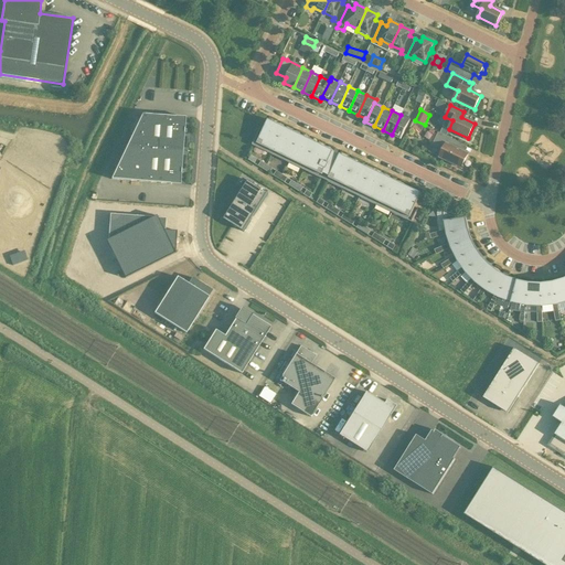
[(185,117),(142,114),(112,180),(180,185),(185,117)]
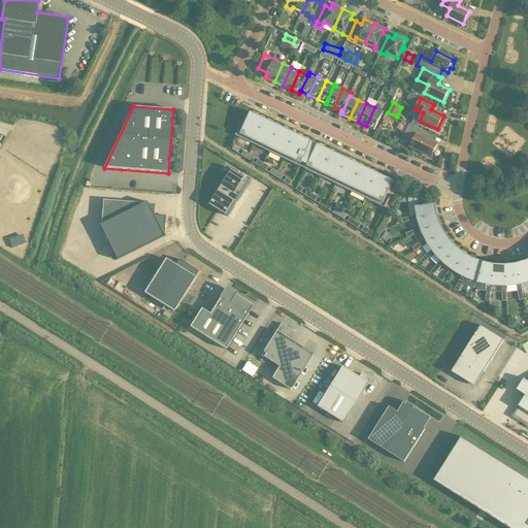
[(374,107),(366,126),(374,130),(384,111),(374,107)]
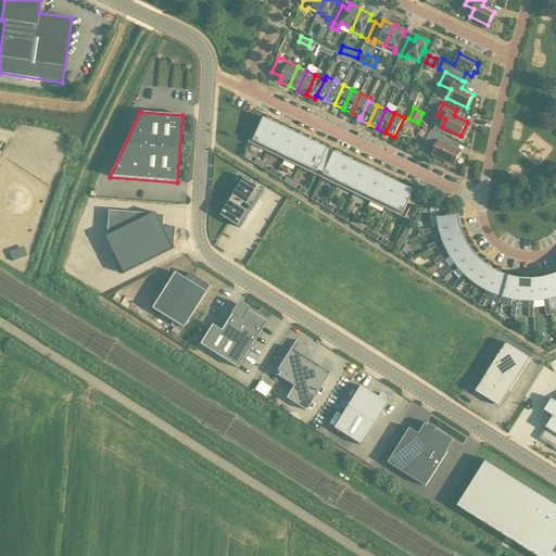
[(249,143),(268,152),(316,176),(318,171),(320,172),(325,174),(321,178),(405,218),(405,217),(406,218),(412,205),(408,204),(415,190),(335,152),(335,153),(328,150),(329,149),(264,117),(257,131),(254,129),(249,142),(249,143)]
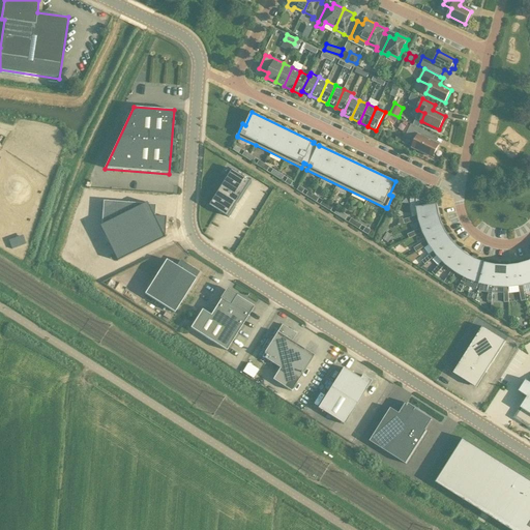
[(390,117),(385,121),(390,127),(395,123),(390,117)]
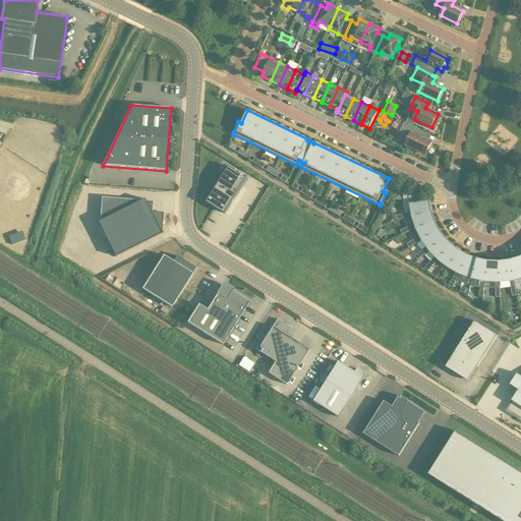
[(425,155),(431,142),(421,137),(423,131),(404,122),(399,134),(408,138),(405,146),(425,155)]
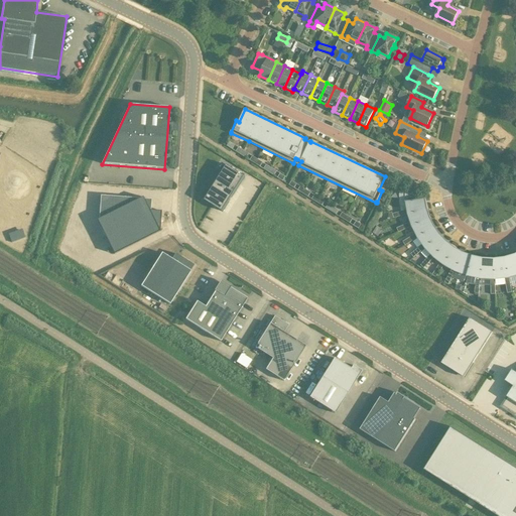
[(227,165),(205,201),(222,212),(244,176),(227,165)]
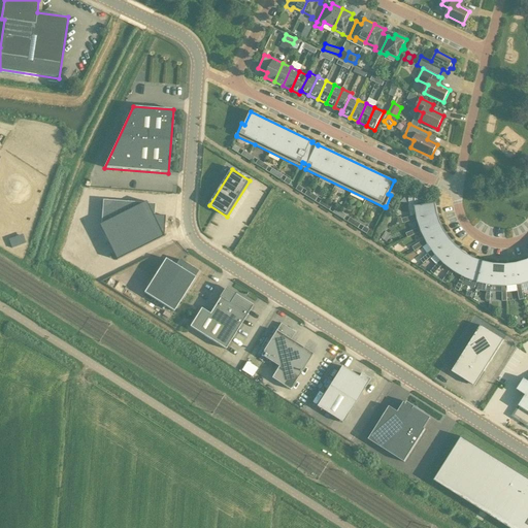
[(400,224),(418,220),(437,213),(436,204),(424,205),(424,203),(415,198),(415,199),(416,206),(415,206),(415,207),(416,207),(417,215),(402,219),(402,220),(399,221),(400,224)]
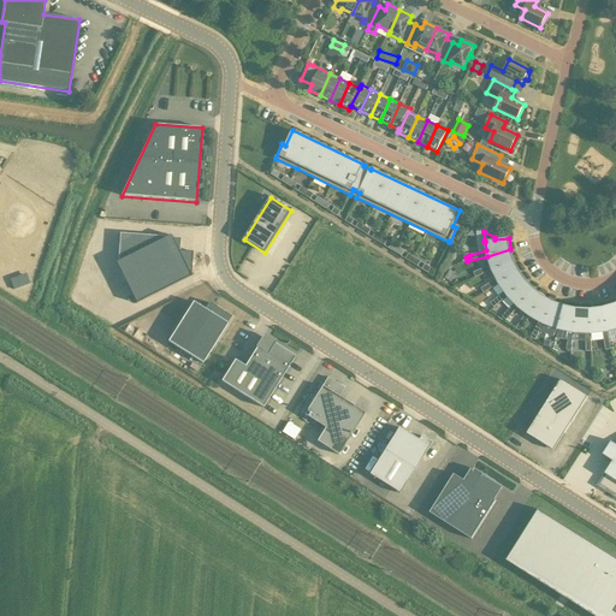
[(117,262),(114,264),(135,304),(190,277),(189,273),(190,273),(193,253),(179,252),(181,238),(119,235),(117,262)]
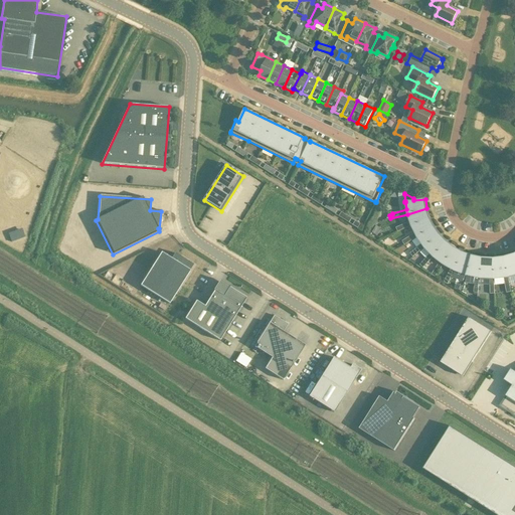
[(398,231),(411,226),(430,218),(426,208),(407,214),(409,222),(396,227),(398,231)]
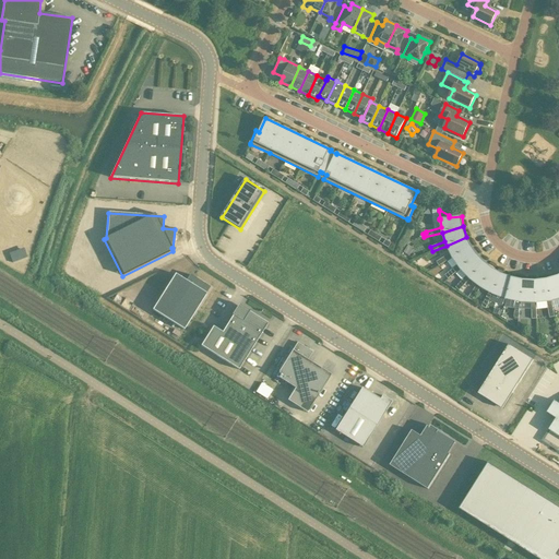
[(439,265),(452,258),(472,246),(466,237),(447,246),(450,253),(437,262),(439,265)]
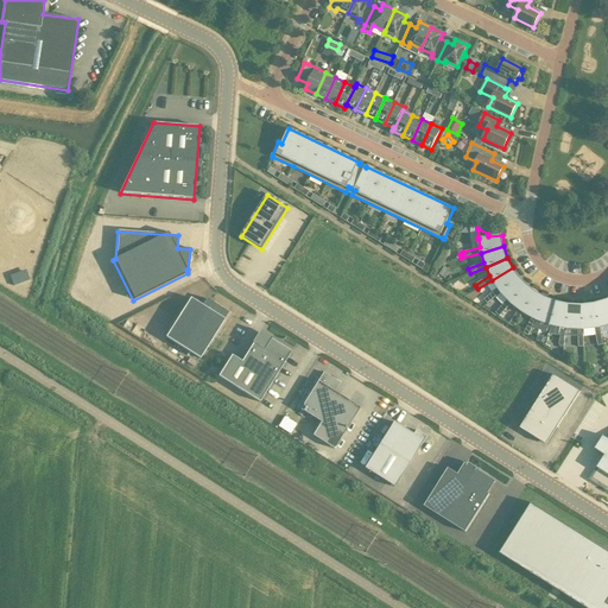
[(488,303),(501,292),(519,277),(513,267),(492,280),(498,289),(485,299),(488,303)]
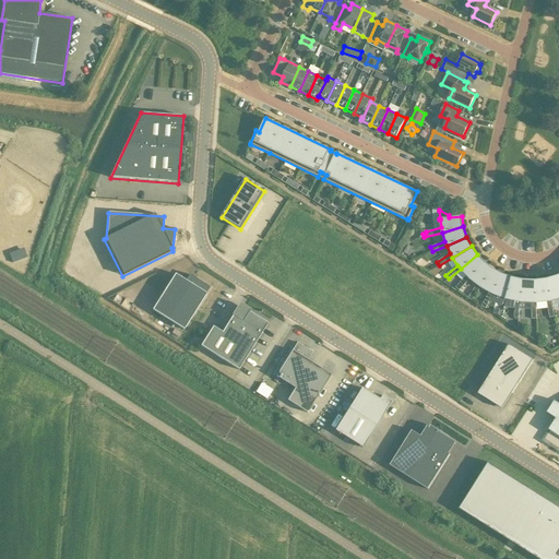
[(460,290),(470,278),(485,262),(477,254),(461,269),(466,275),(456,287),(460,290)]
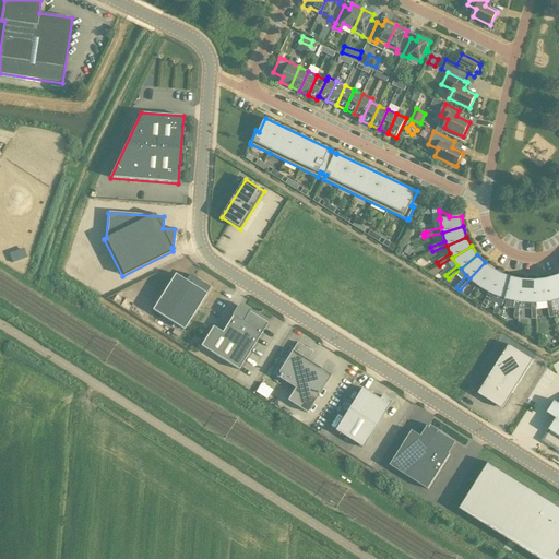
[(473,300),(480,287),(492,269),(485,262),(470,278),(477,285),(468,298),(473,300)]
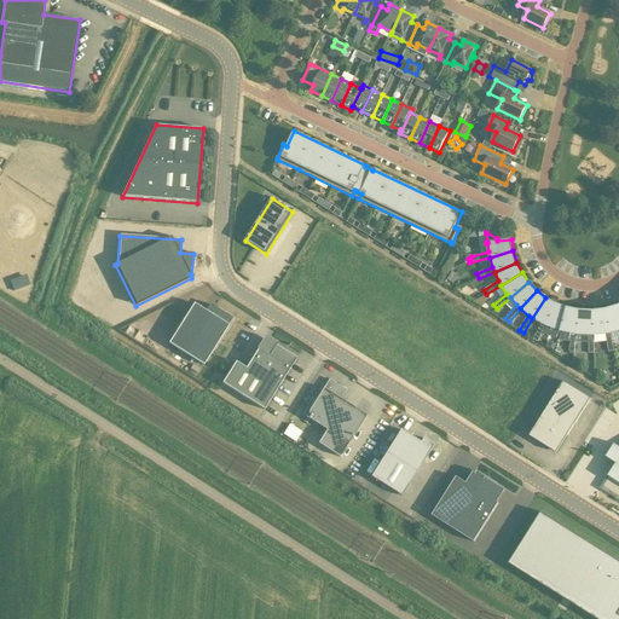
[(538,341),(545,325),(556,304),(545,298),(532,318),(542,323),(533,339),(538,341)]
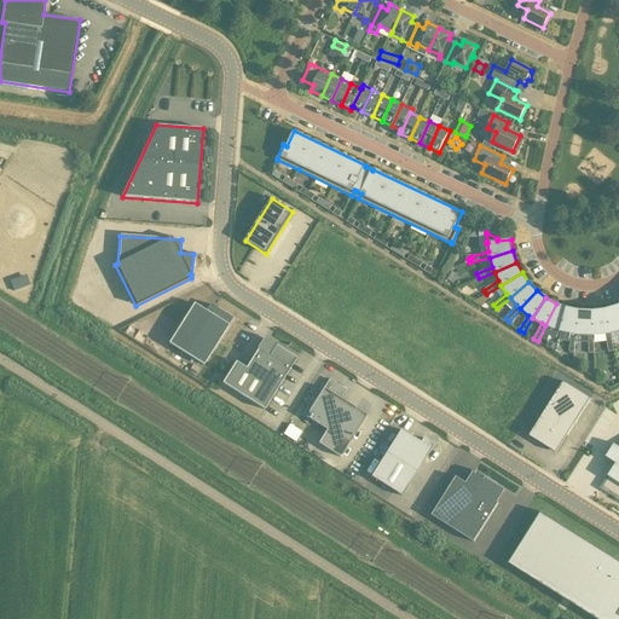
[(169,343),(204,365),(230,325),(229,325),(233,318),(210,305),(206,311),(195,304),(169,343)]
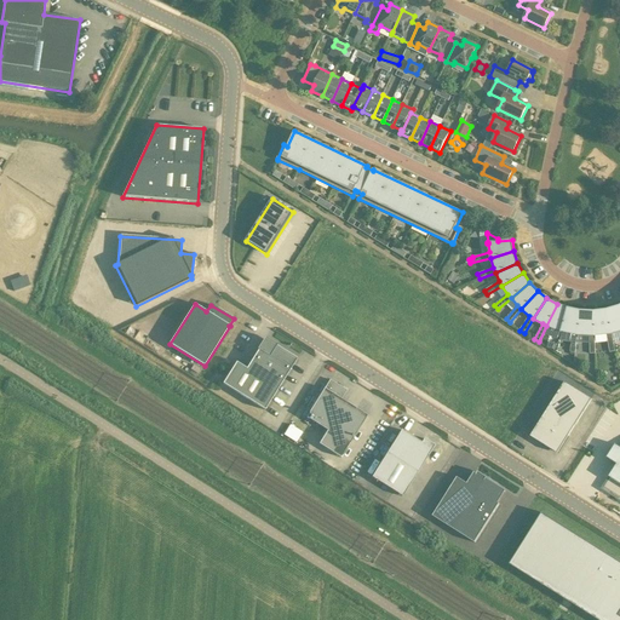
[(546,326),(543,334),(554,338),(557,339),(560,332),(561,332),(568,308),(557,304),(546,326)]
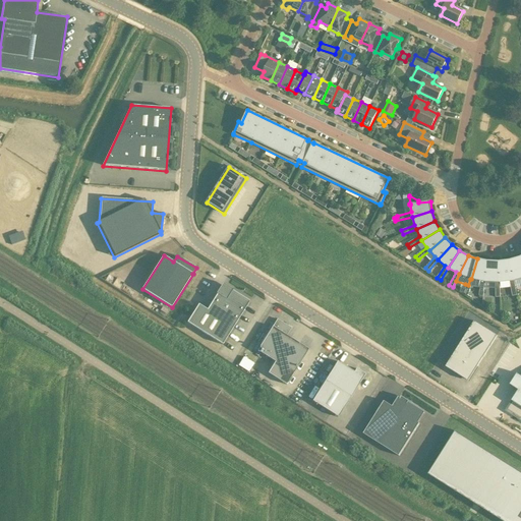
[(520,257),(510,261),(514,281),(520,279),(520,257)]
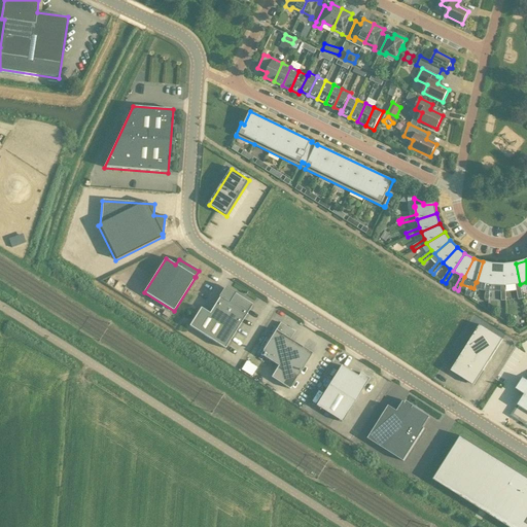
[(487,284),(485,300),(489,300),(491,285),(494,265),(483,261),(477,282),(487,284)]
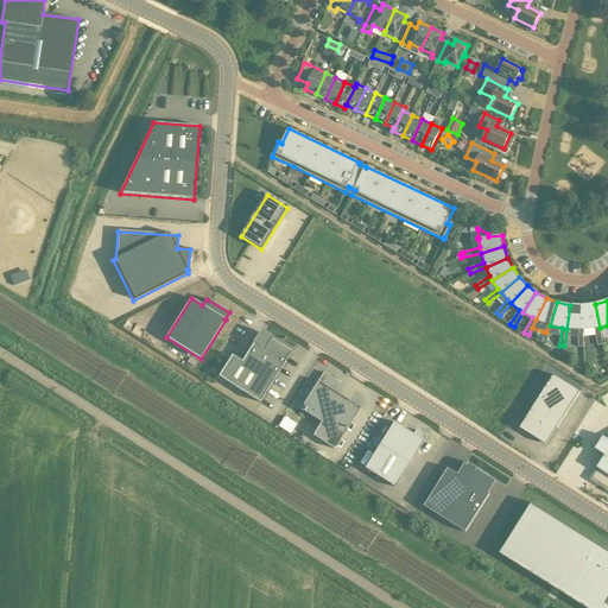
[(583,330),(595,329),(599,346),(603,344),(600,328),(595,304),(582,305),(583,330)]
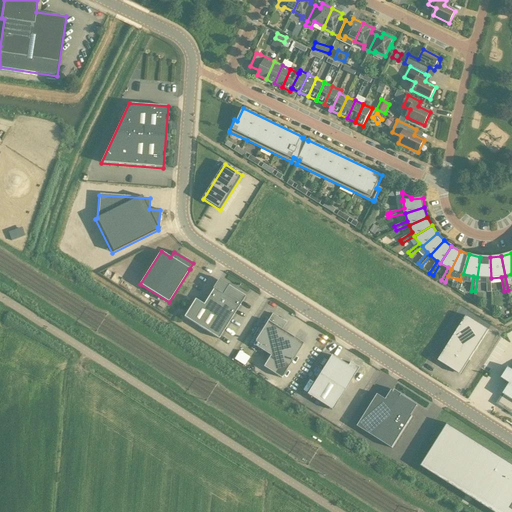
[(477,277),(487,278),(487,292),(492,292),(491,278),(490,257),(480,257),(477,277)]
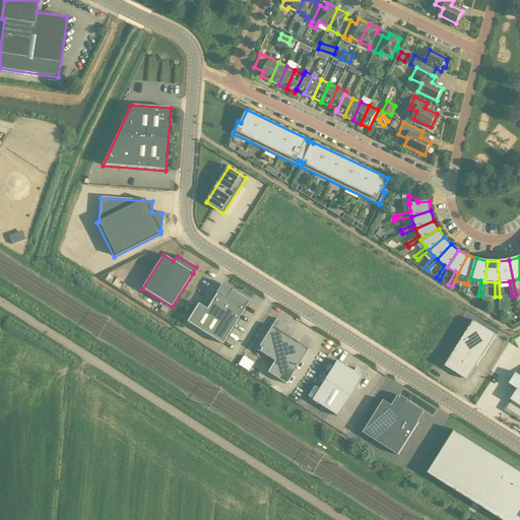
[(233,289),(222,283),(216,294),(207,310),(198,304),(187,322),(222,344),(249,302),(232,290),(233,289)]
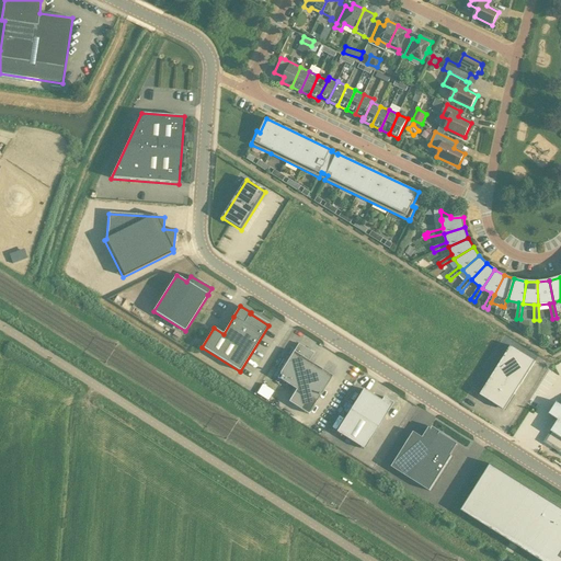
[(313,353),(299,344),(276,381),(296,392),(289,403),(309,415),(333,376),(309,362),(313,353)]
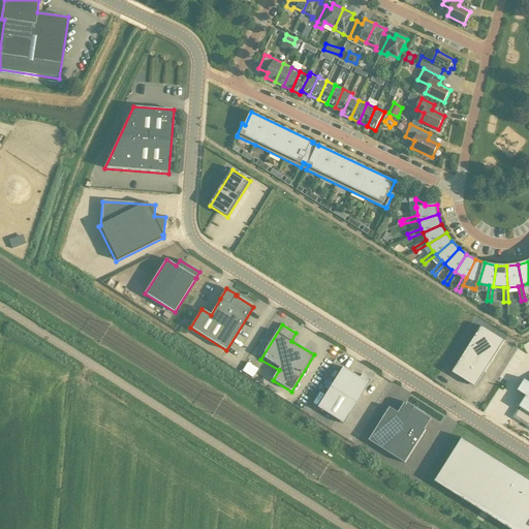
[(504,341),(481,327),(453,373),(475,387),(504,341)]
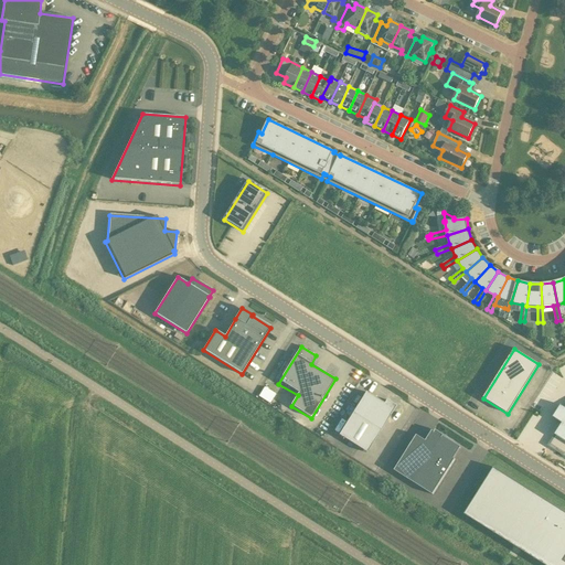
[(264,387),(258,396),(269,404),(276,394),(264,387)]
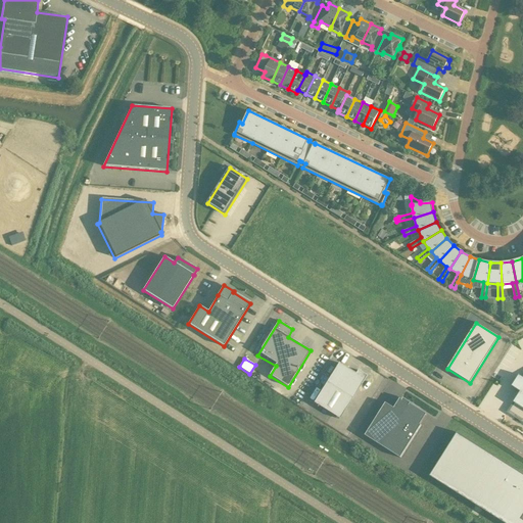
[(313,402),(339,419),(367,376),(358,371),(355,374),(338,364),(313,402)]
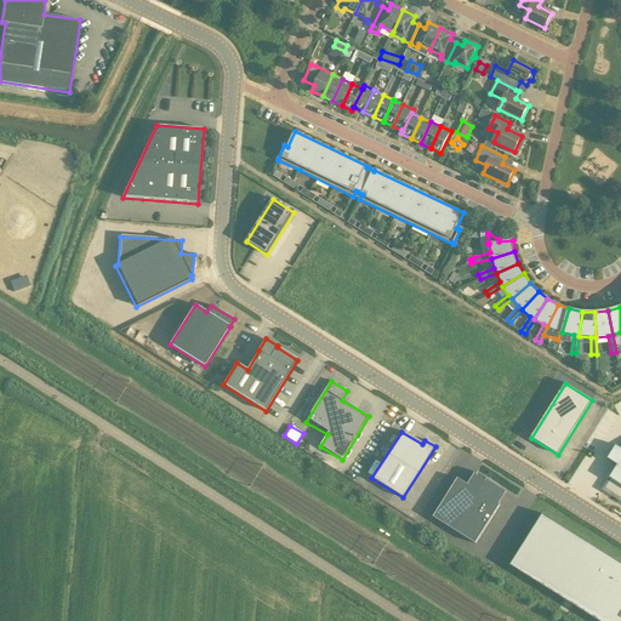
[(620,446),(616,445),(609,457),(619,463),(604,486),(620,496),(620,446)]
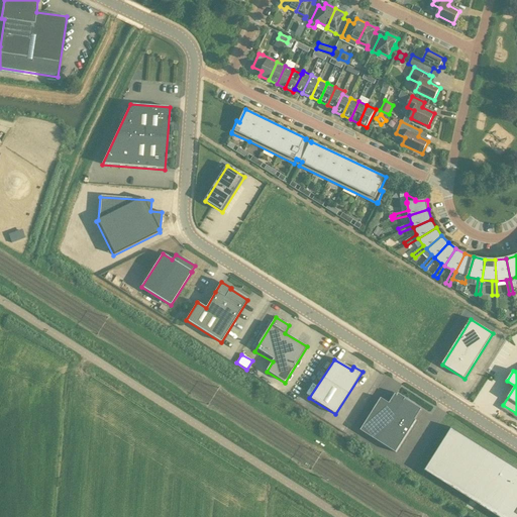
[(405,399),(404,400),(395,394),(390,403),(382,398),(360,430),(396,452),(416,420),(415,419),(422,409),(405,399)]
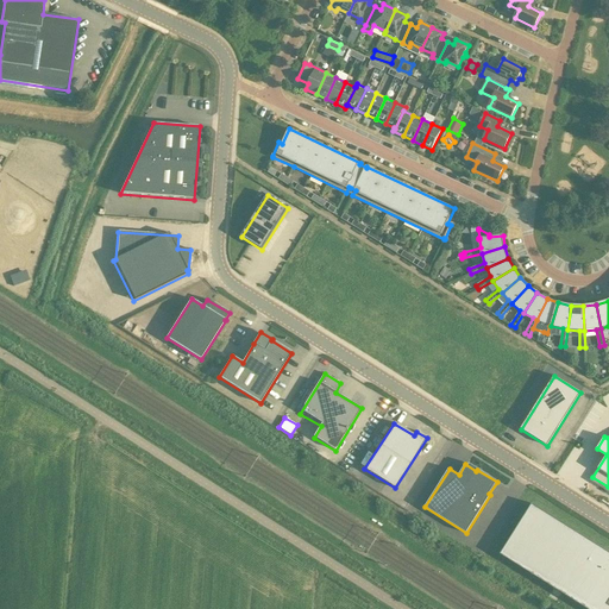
[(608,608),(608,606),(608,604),(608,602),(608,552),(532,504),(501,554),(588,608),(608,608)]
